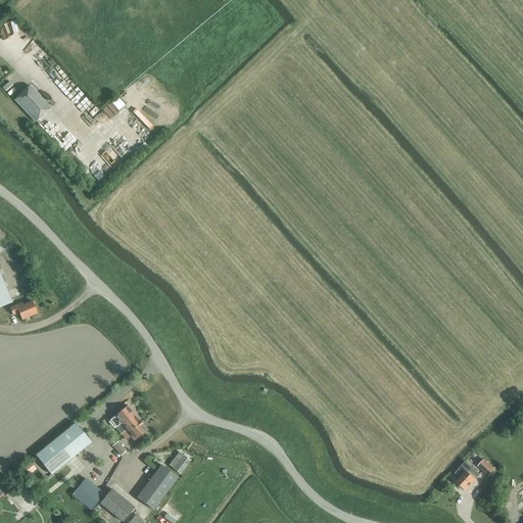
[(14,100),(36,123),(50,108),(30,86),(14,100)]
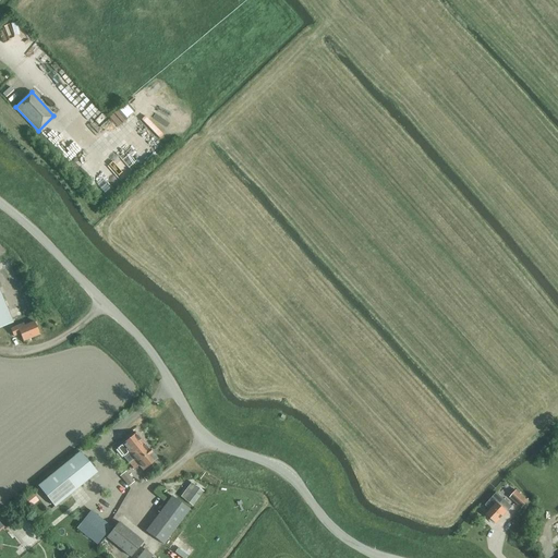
[(125,101),(110,118),(119,126),(135,110),(125,101)]
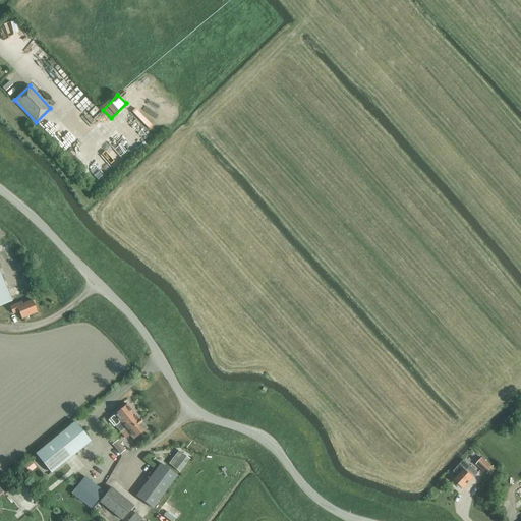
[(51,136),(66,150),(77,138),(62,124),(51,136)]
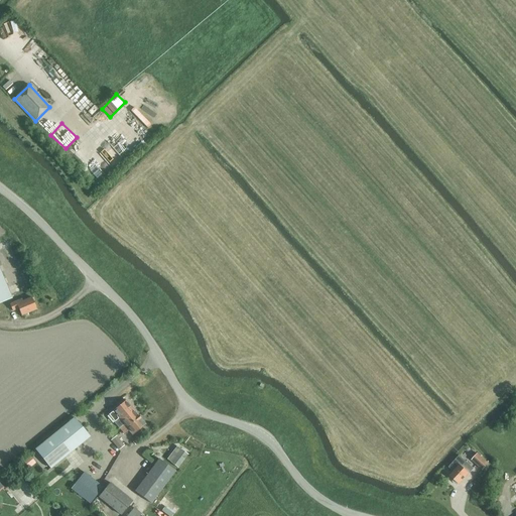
[(0,270),(0,302),(11,298),(0,270)]
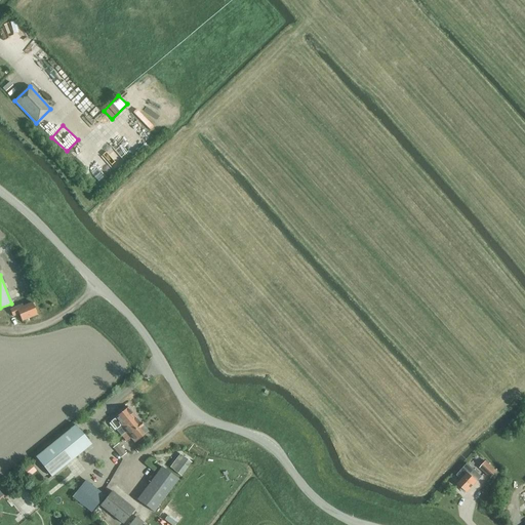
[(9,309),(12,316),(18,314),(22,321),(37,315),(32,303),(23,307),(22,304),(9,309)]
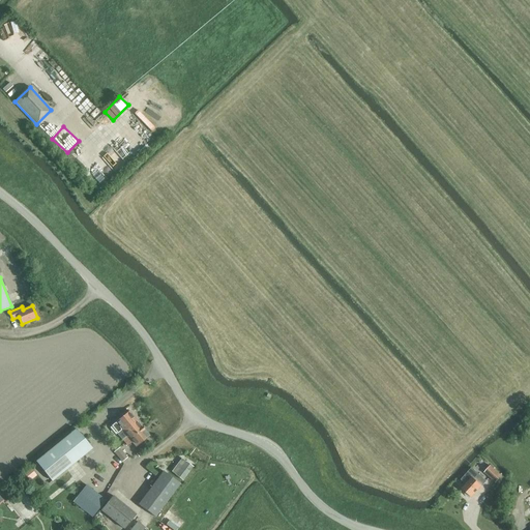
[(112,425),(118,433),(122,430),(127,436),(123,439),(128,446),(133,442),(136,447),(149,436),(129,411),(112,425)]
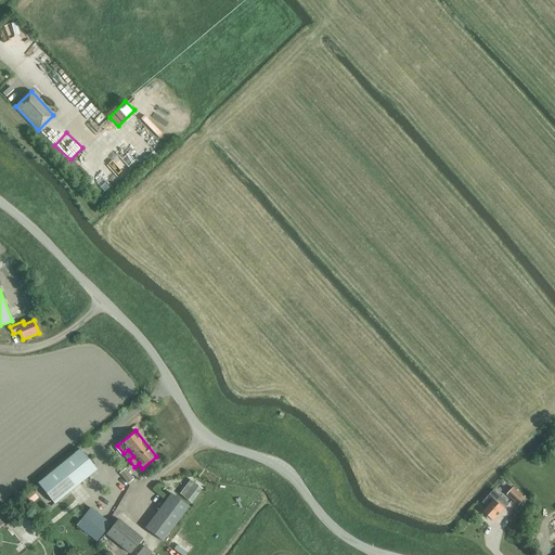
[(99,466),(81,446),(40,480),(56,500),(99,466)]
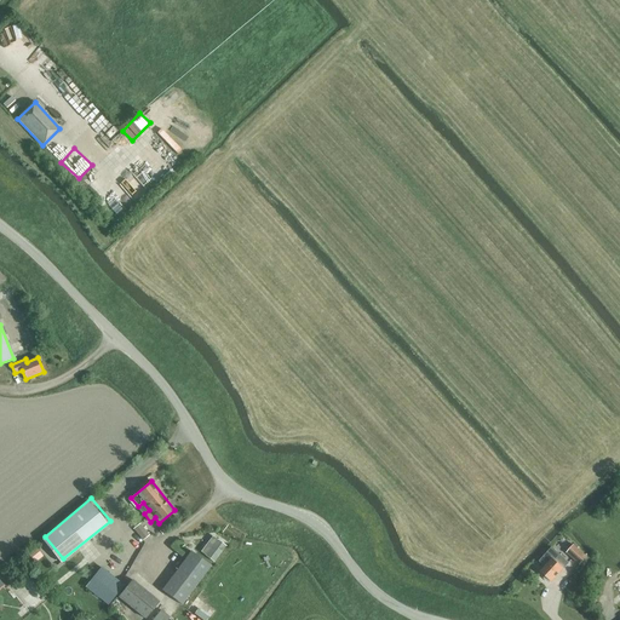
[(143,540),(150,533),(141,522),(133,529),(143,540)]
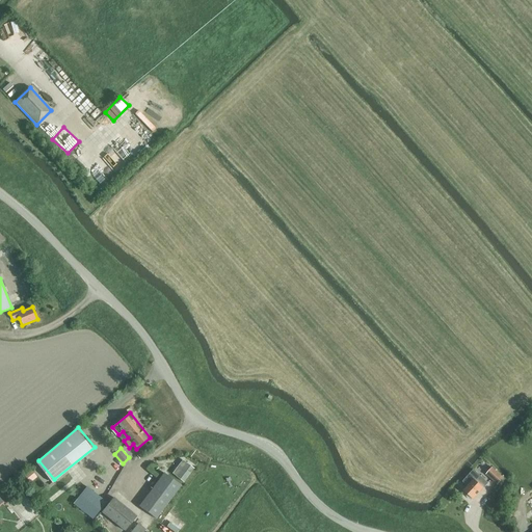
[(490,459),(484,467),(496,477),(502,470),(490,459)]
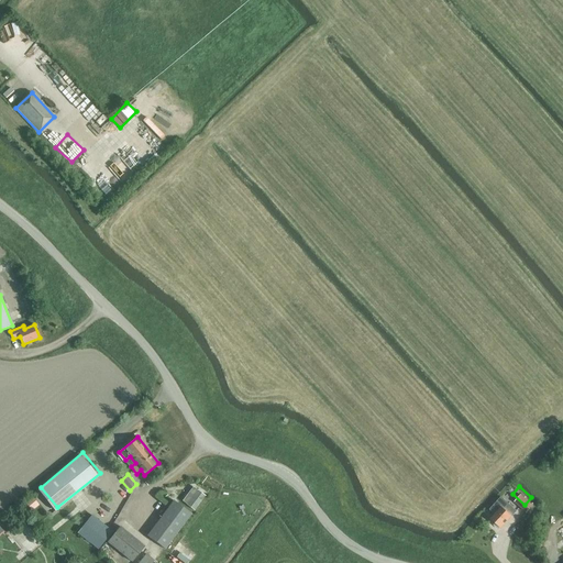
[(181,501),(194,510),(205,496),(192,487),(181,501)]
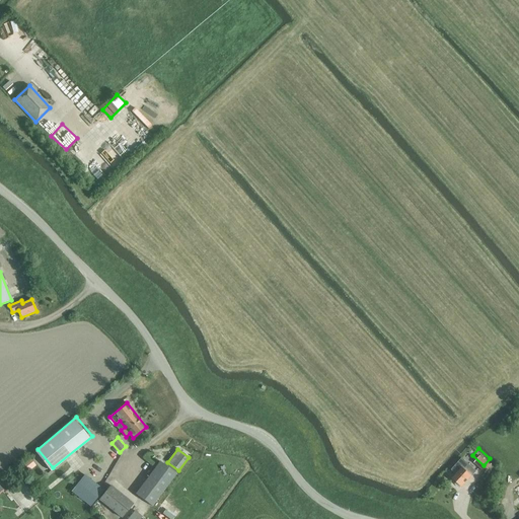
[(448,474),(461,487),(471,475),(467,471),(471,468),(470,467),(471,467),(462,458),(448,474)]
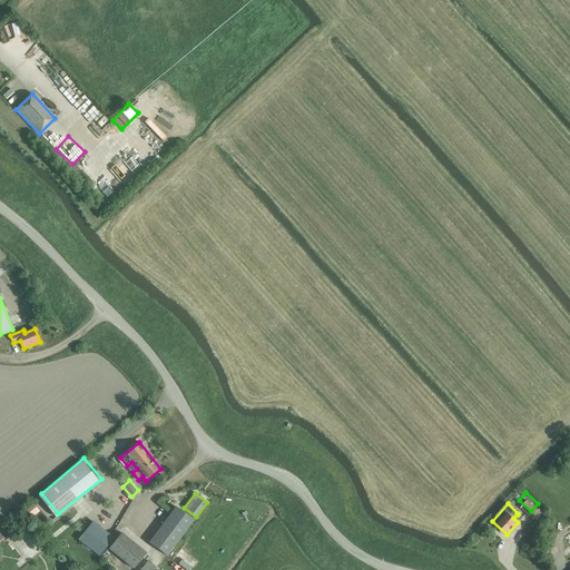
[(149,542),(167,556),(194,520),(176,507),(149,542)]
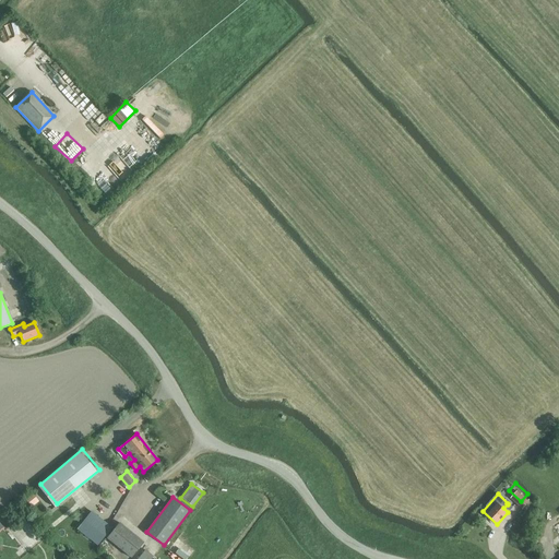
[(76,528),(97,546),(106,535),(111,528),(91,511),(76,528)]
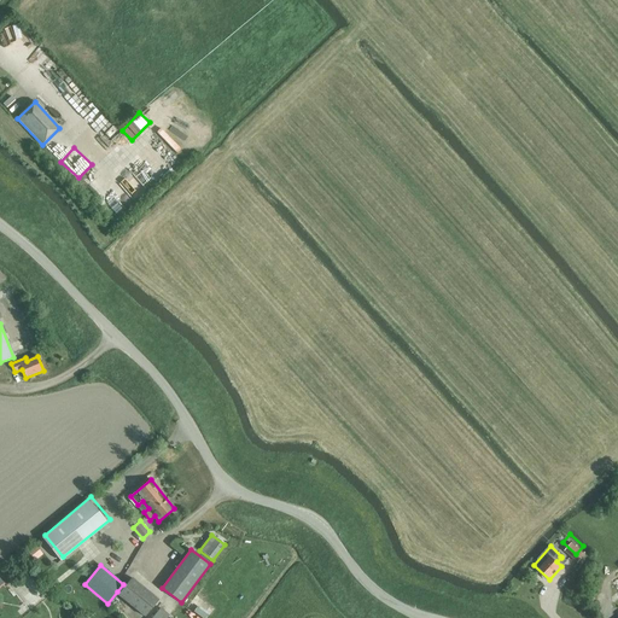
[(118,594),(145,617),(155,604),(128,582),(118,594)]
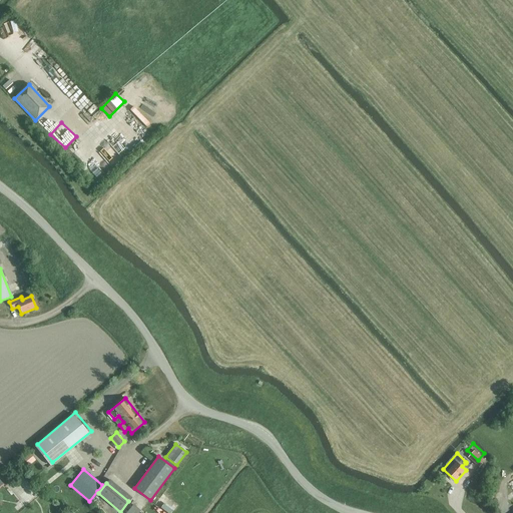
[(164,494),(157,503),(170,512),(171,512),(178,504),(164,494)]
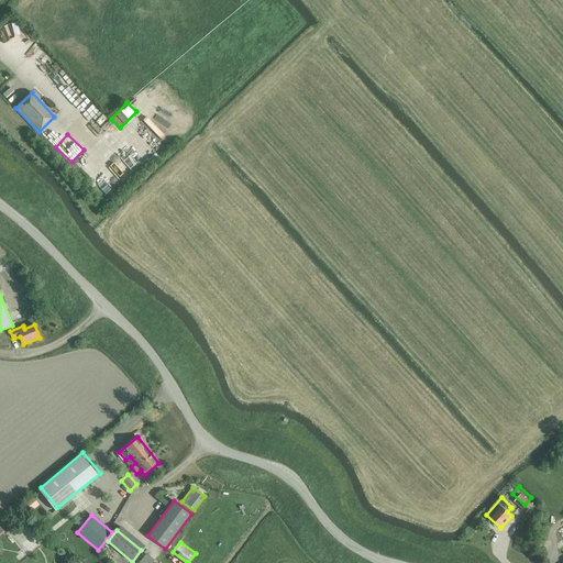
[(138,562),(152,562),(155,561),(146,553),(138,562)]
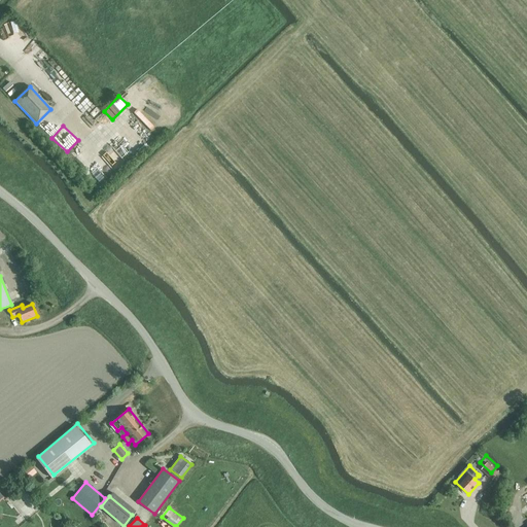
All buildings are outlined.
